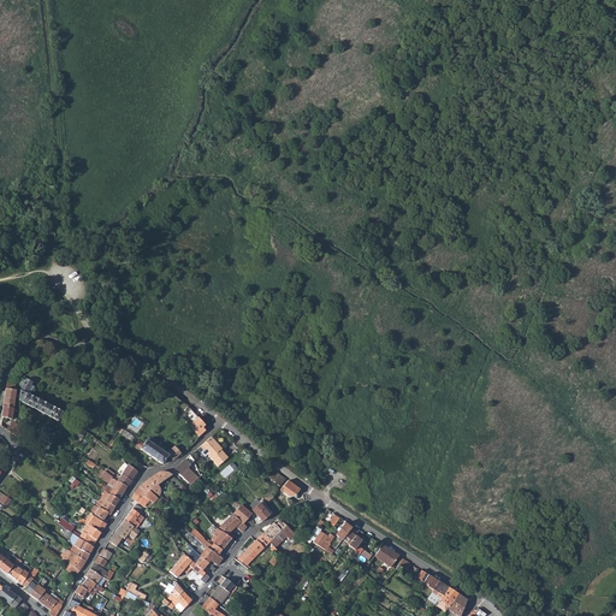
[(19,402),(21,402),(58,422),(65,412),(65,410),(33,394),(29,391),(33,383),(27,380),(25,381),(21,380),(19,391),(19,402)]
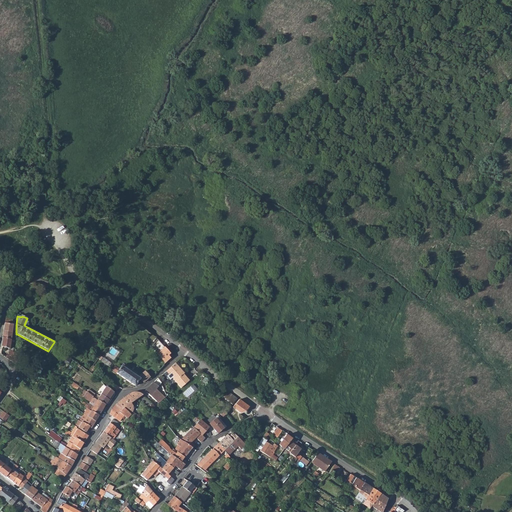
[(5,319),(2,347),(3,347),(10,350),(14,326),(12,320),(5,319)]
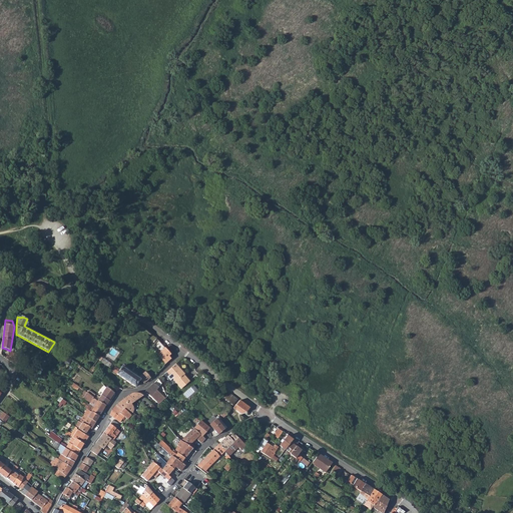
[(152,346),(156,351),(162,346),(160,343),(157,340),(152,346)]
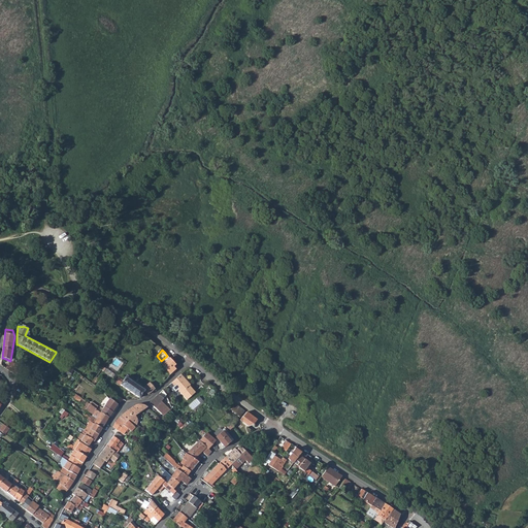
[(168,372),(170,374),(175,369),(172,366),(175,364),(169,357),(167,356),(161,361),(162,363),(161,365),(168,372)]
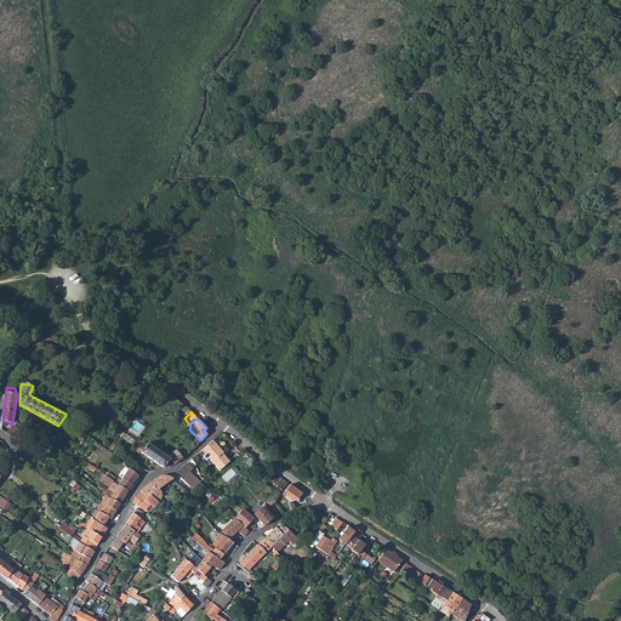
[(17,429),(11,438),(20,443),(24,434),(17,429)]
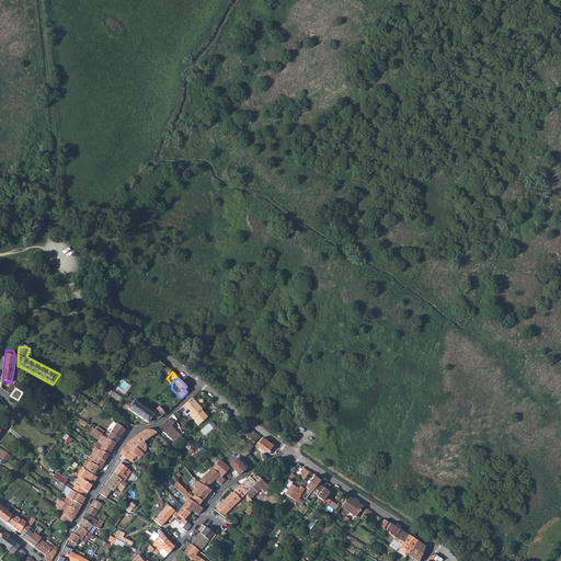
[(111,388),(107,392),(121,401),(123,398),(111,388)]
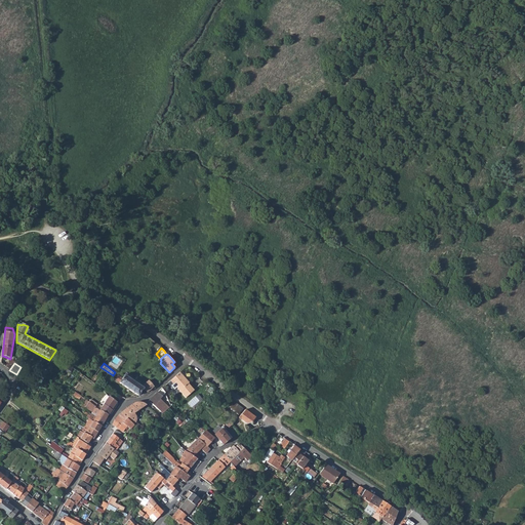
[(180,376),(177,372),(169,380),(172,382),(169,386),(173,390),(175,387),(186,397),(194,390),(188,382),(182,375),(180,376)]
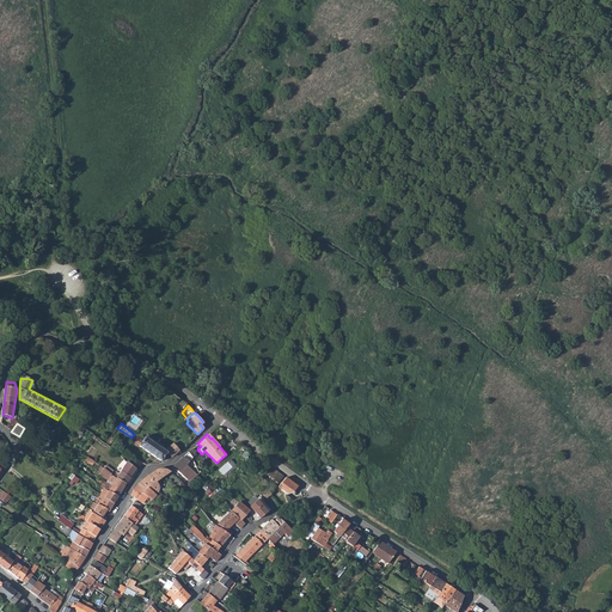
[(160,461),(161,461),(167,453),(146,438),(142,441),(138,438),(134,442),(155,458),(160,461)]
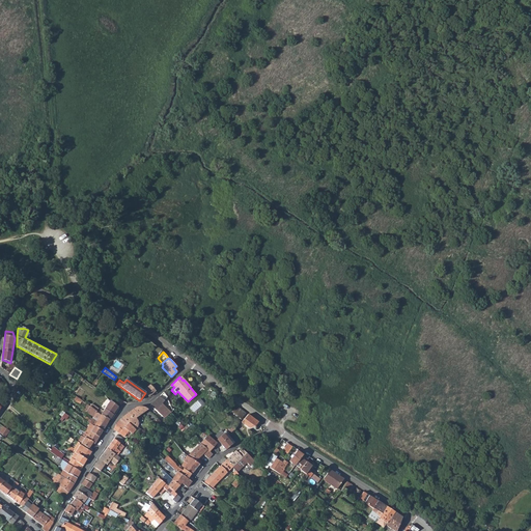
[(147,389),(144,391),(145,393),(148,397),(155,393),(156,392),(151,386),(147,389)]
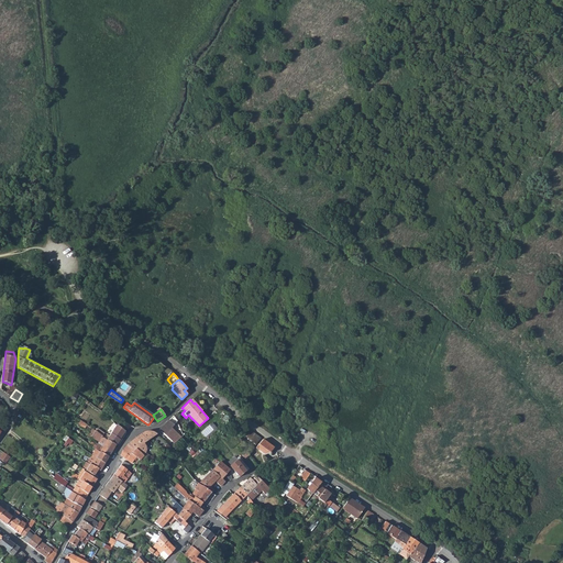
[(81,420),(78,424),(84,429),(86,427),(90,430),(91,428),(81,420)]
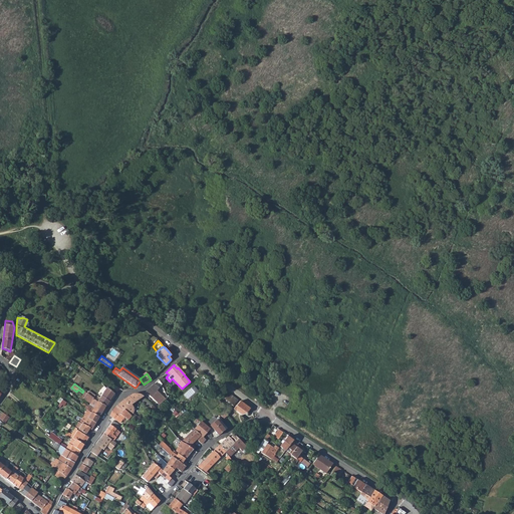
[(154,384),(146,394),(151,399),(159,390),(154,384)]
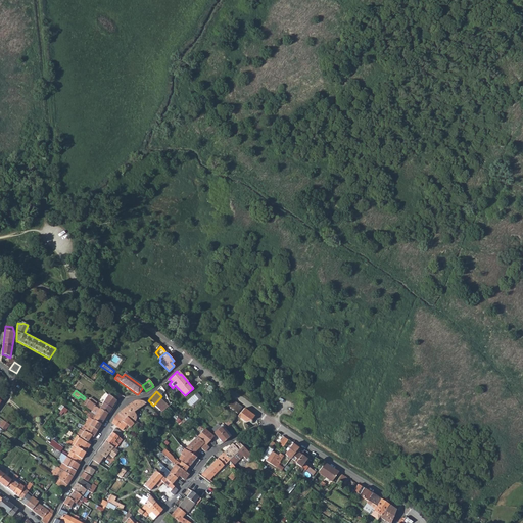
[(99,403),(96,408),(107,414),(108,414),(114,401),(107,395),(102,406),(99,403)]
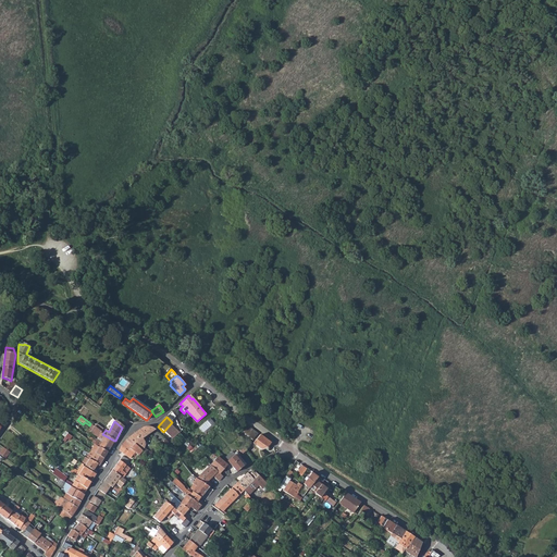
[(91,424),(88,431),(98,437),(98,440),(111,446),(114,441),(102,434),(101,432),(101,431),(95,426),(91,424)]
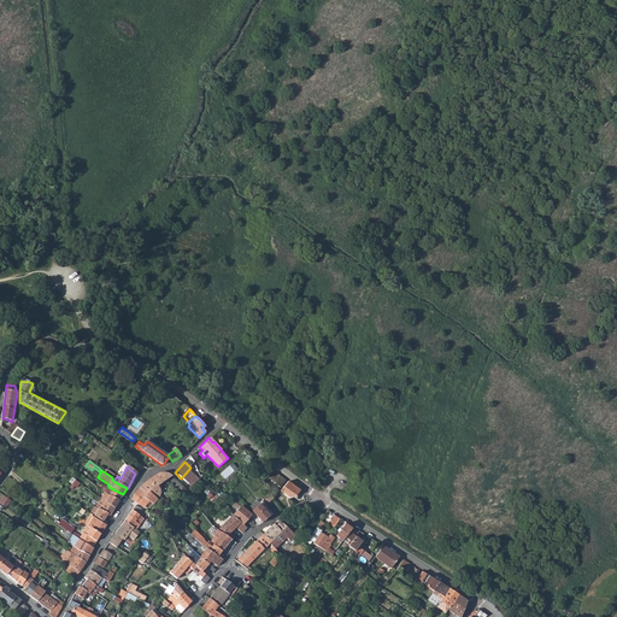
[(188,471),(181,479),(189,486),(197,479),(188,471)]
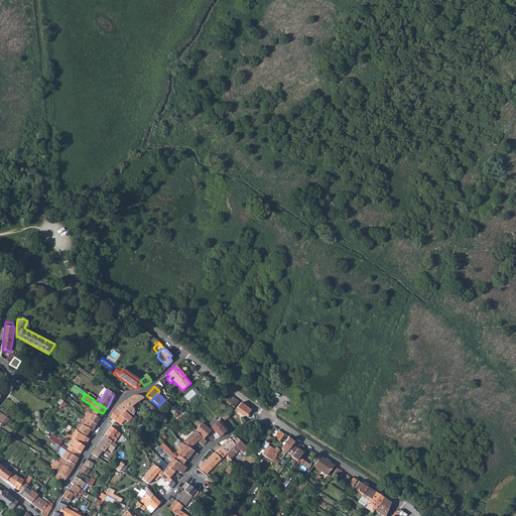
[(239,402),(230,395),(227,400),(235,406),(239,402)]
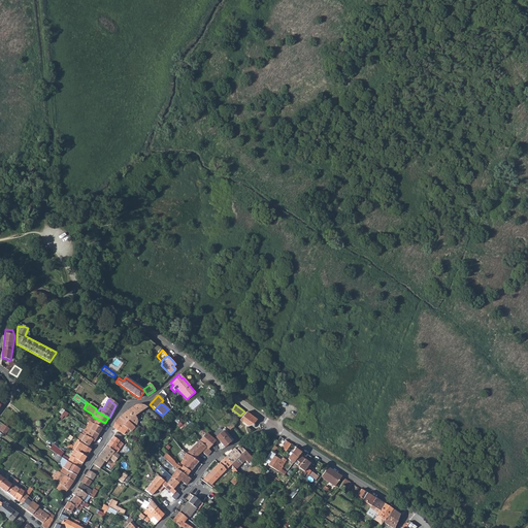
[(124,413),(119,417),(135,428),(136,426),(136,425),(137,422),(136,419),(135,417),(138,414),(131,408),(126,411),(124,413)]
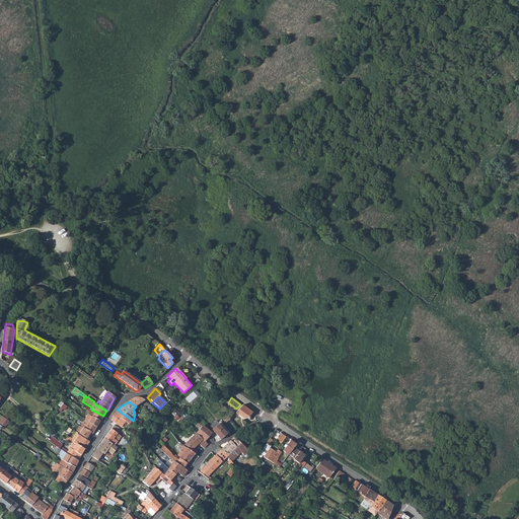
[(242,405),(235,413),(243,419),(246,417),(248,418),(252,413),(242,405)]
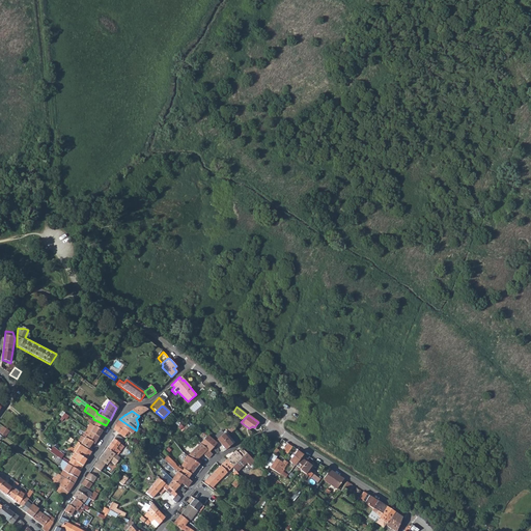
[(83,419),(90,424),(103,430),(106,425),(93,419),(90,417),(89,419),(85,417),(83,419)]
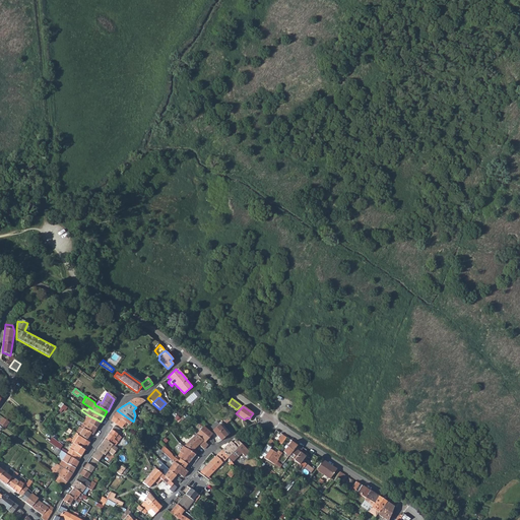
[(117,410),(113,416),(126,424),(129,426),(133,421),(117,410)]
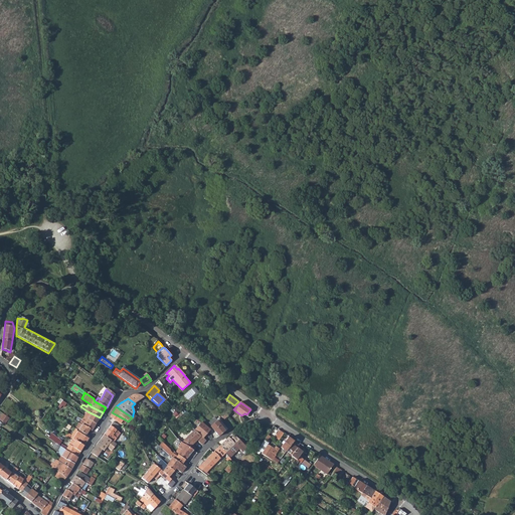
[(148,409),(153,414),(156,411),(152,406),(148,409)]
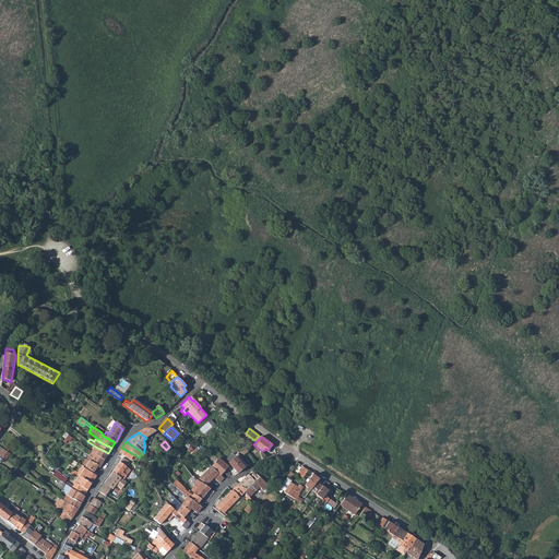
[(95,447),(92,452),(104,460),(108,453),(95,447)]
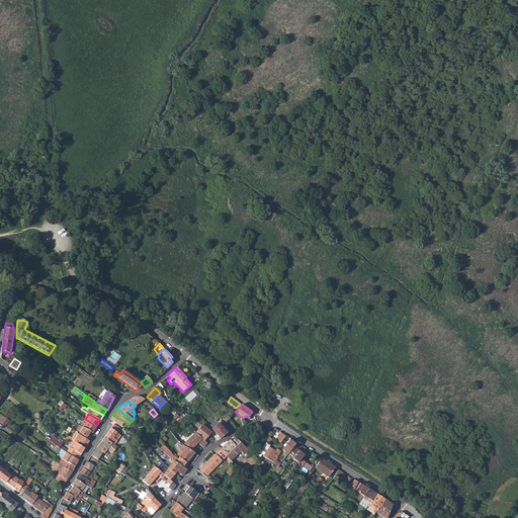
[(112,415),(110,420),(117,423),(121,425),(122,424),(124,424),(125,422),(112,415)]
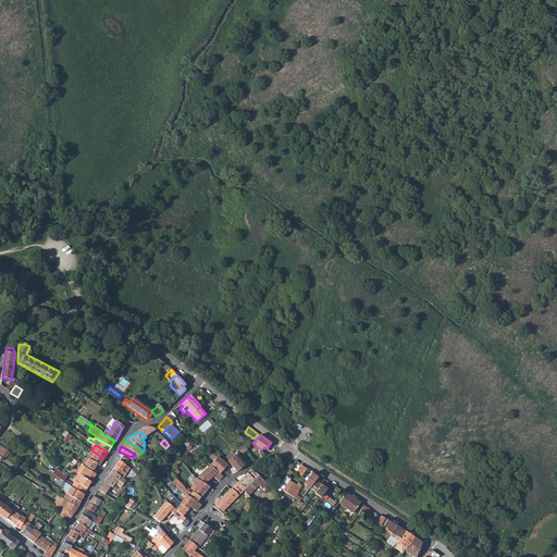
[(2,448),(0,452),(0,455),(4,458),(9,453),(2,448)]
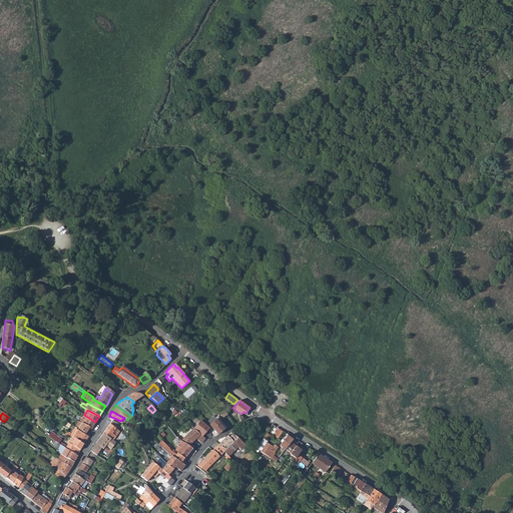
[(79,421),(76,426),(79,428),(78,429),(86,433),(89,428),(91,430),(95,422),(84,415),(80,422),(79,421)]
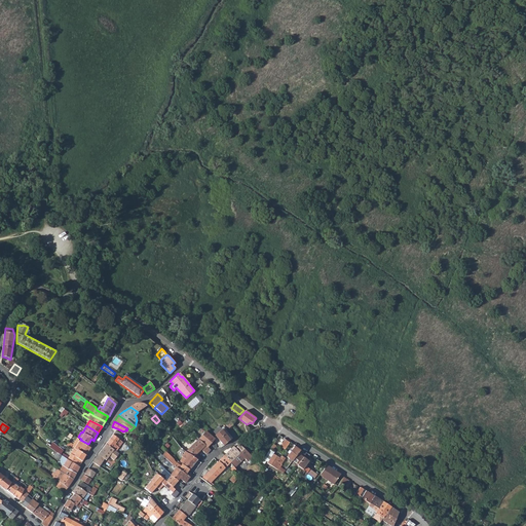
[(221,430),(215,436),(223,446),(229,441),(225,436),(222,431),(221,430)]
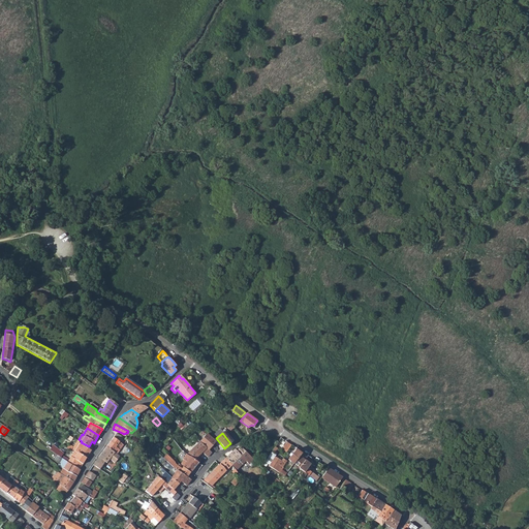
[(226,433),(223,434),(226,438),(230,443),(232,442),(226,433)]
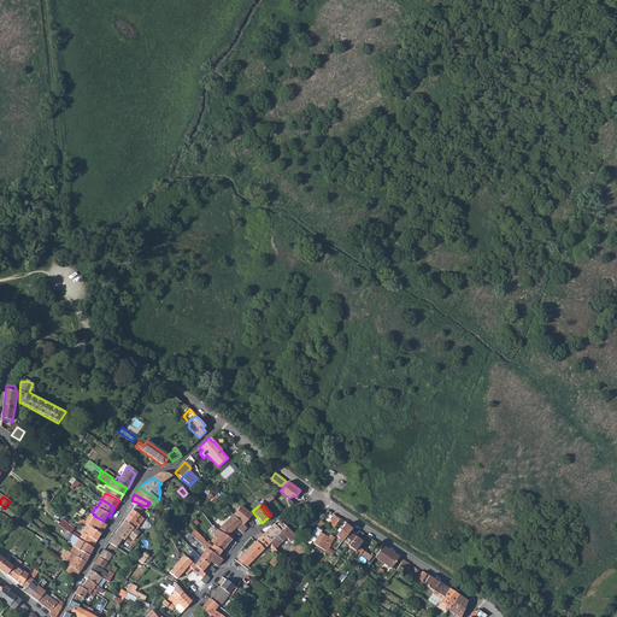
[(135,506),(123,522),(130,526),(136,530),(140,524),(136,522),(144,510),(135,506)]
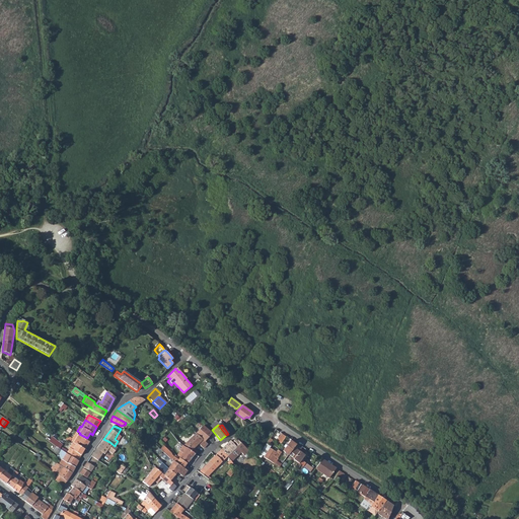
[(203,426),(196,434),(204,441),(204,442),(211,434),(203,426)]
